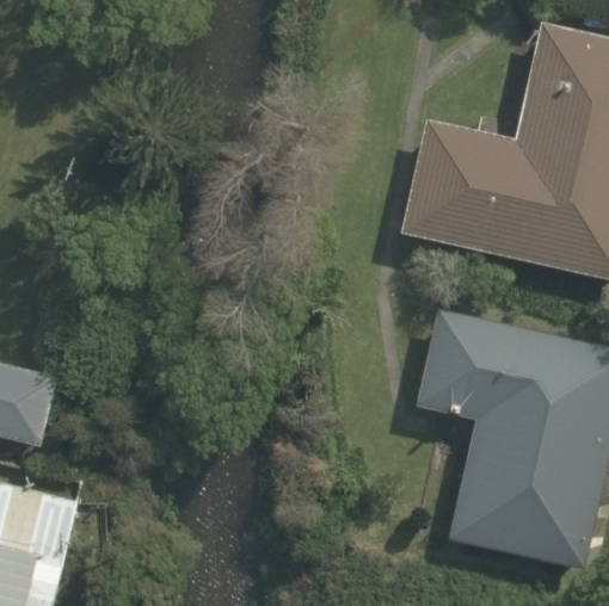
[(398,240),(608,284),(608,43),(539,29),(515,137),(424,118),(398,240)]
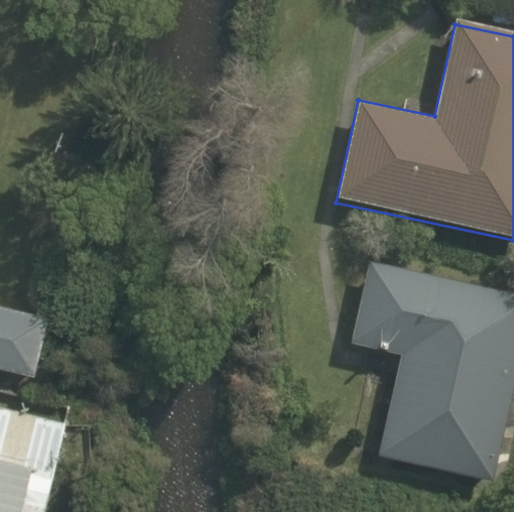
[(513,368),(513,294),(367,262),(349,342),(398,353),(375,452),(489,478),(513,368)]
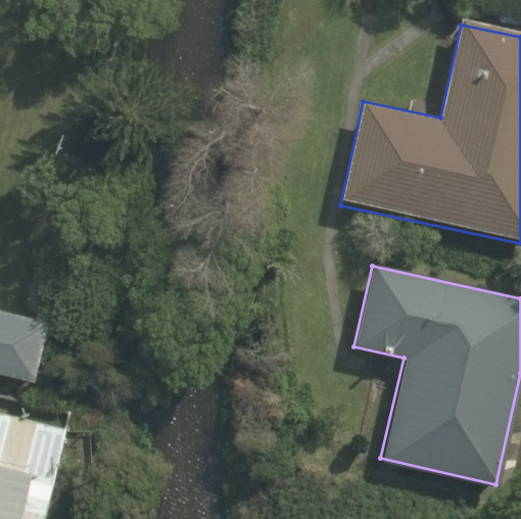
[(0,374),(35,383),(49,322),(0,310),(0,374)]
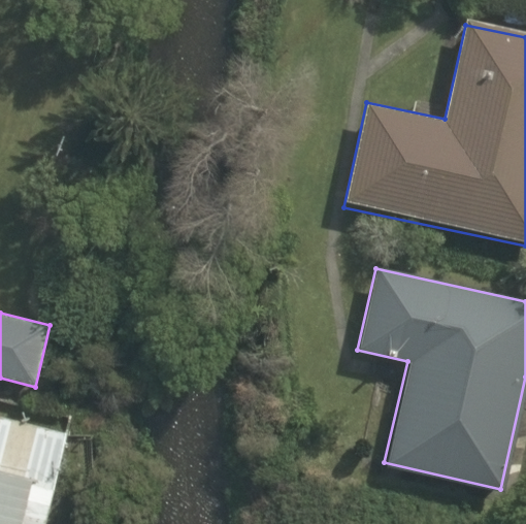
[(0,523),(47,523),(69,433),(0,416),(0,523)]
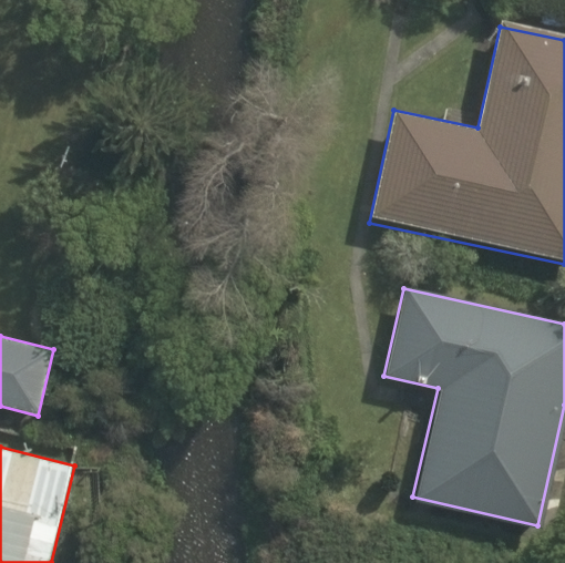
[(564,482),(555,526),(564,529),(564,482)]
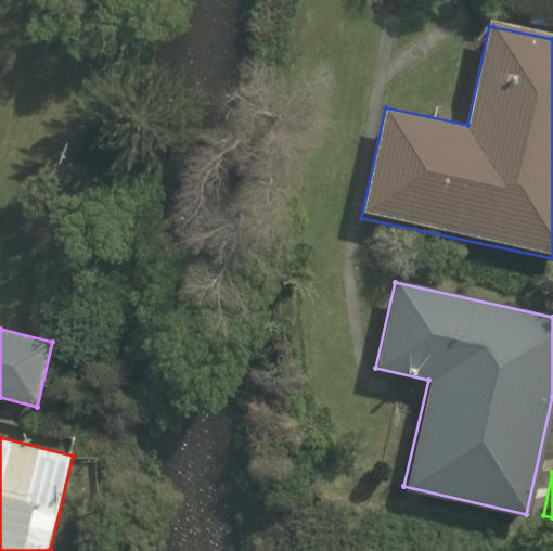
All buildings are outlined.
